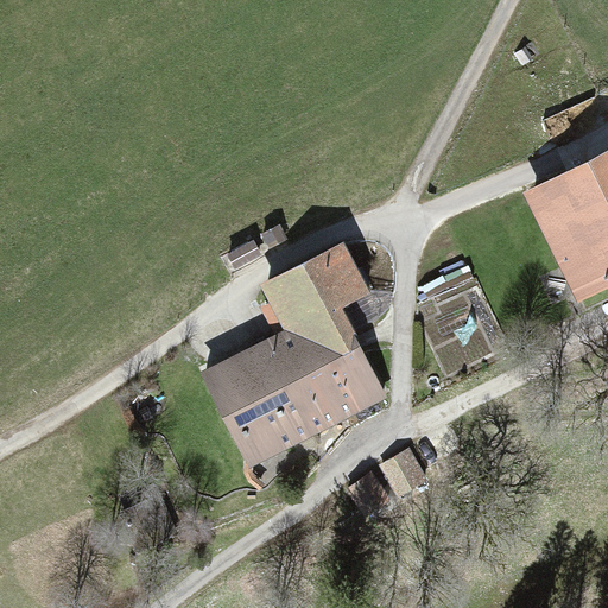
[(607,151),(526,188),(572,293),(607,277),(607,151)]
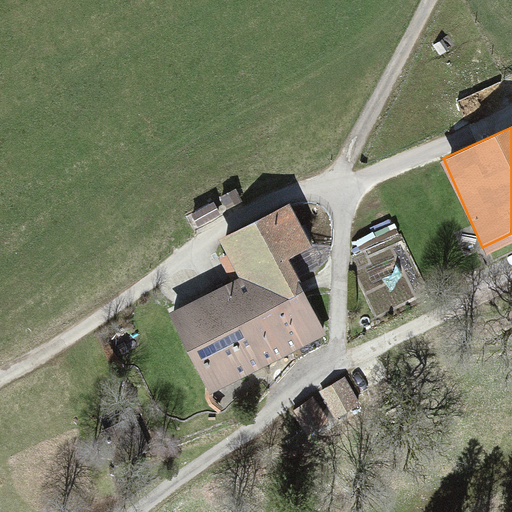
[(239,280),(170,314),(206,390),(323,334),(287,259),(312,247),(294,209),(222,243),(239,280)]
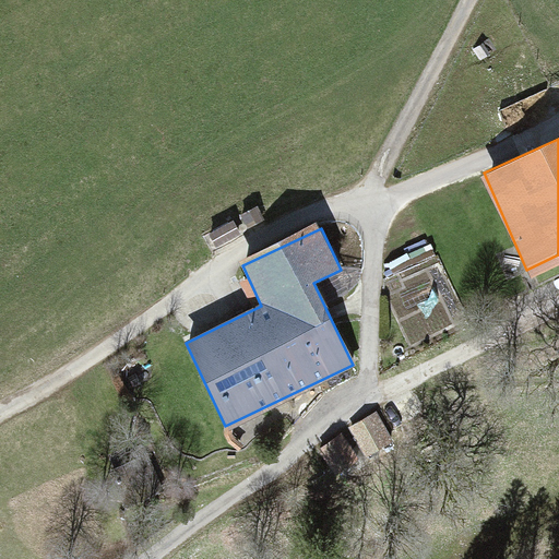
[(376,414),(348,428),(364,458),(391,443),(376,414)]
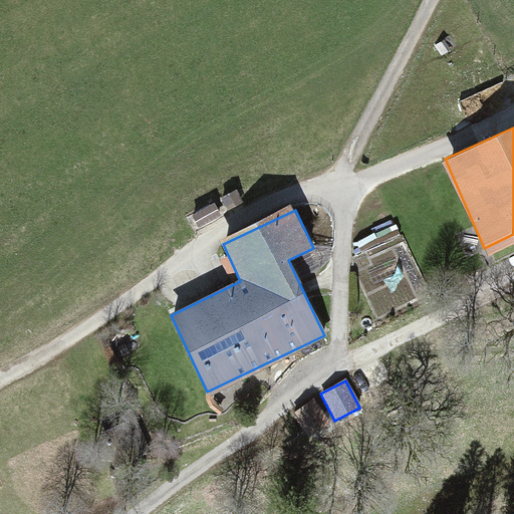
[(313,399),(293,413),(309,436),(328,422),(313,399)]
